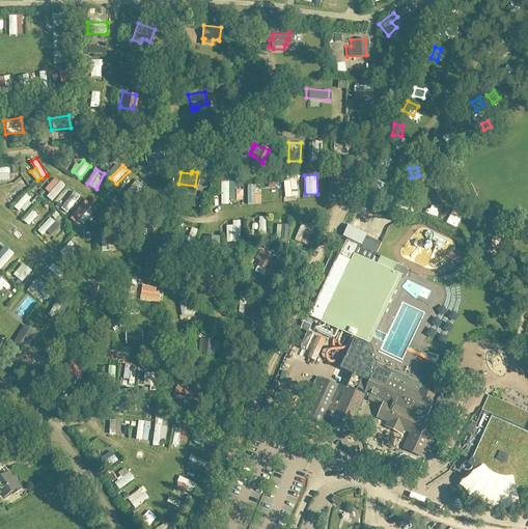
[(44,189),(48,193),(59,183),(55,178),(44,189)]
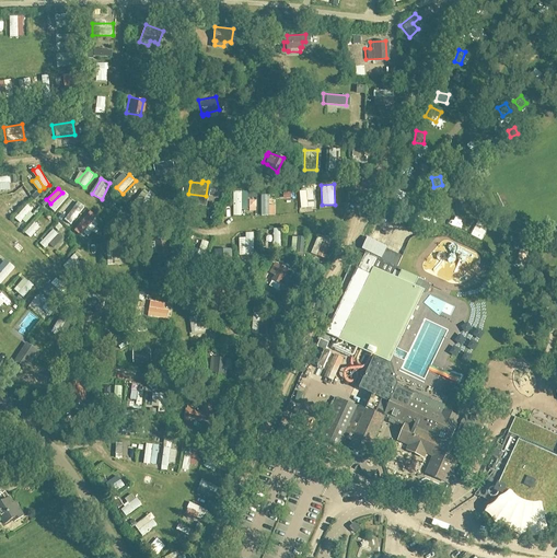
[(287,188),(279,188),(280,214),(288,214),(287,188)]
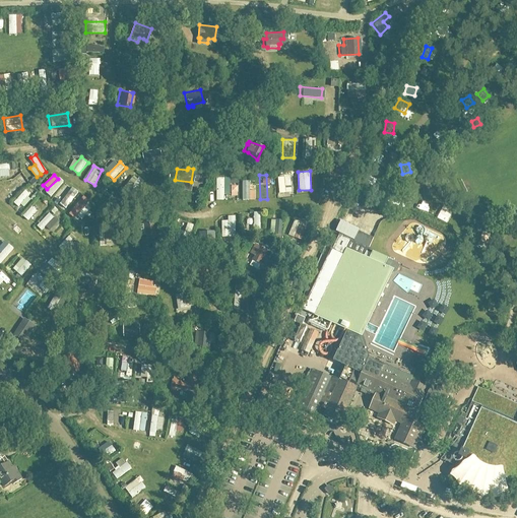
[(58,177),(46,193),(53,198),(64,182),(58,177)]
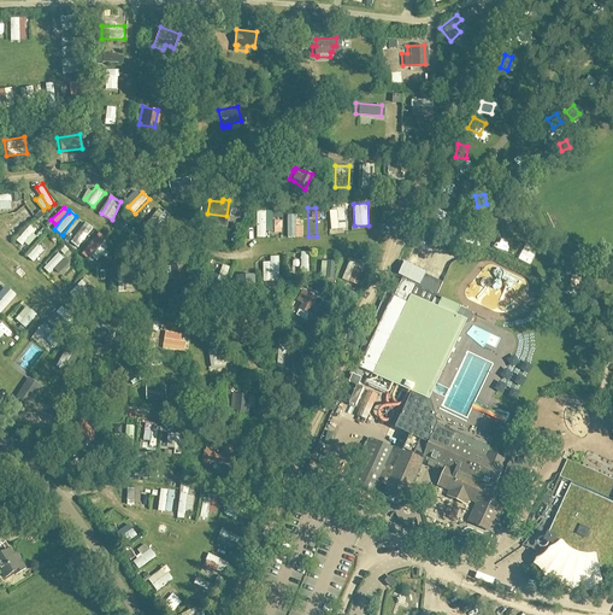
[(18,212),(7,223),(11,227),(22,216),(18,212)]
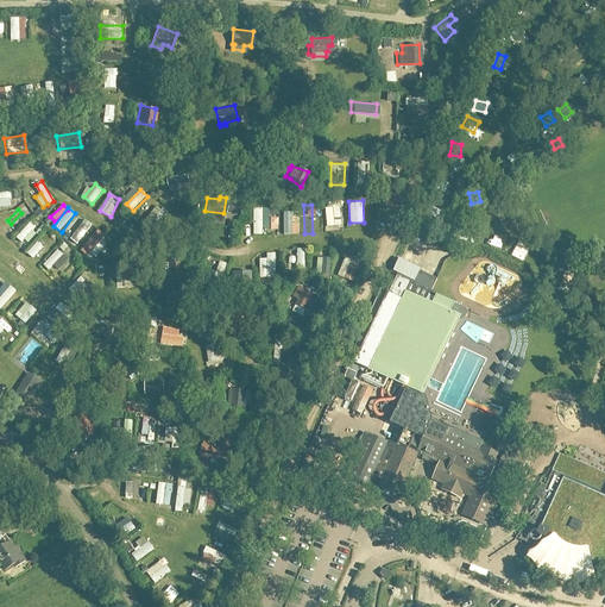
[(483,210),(479,217),(491,223),(495,217),(483,210)]
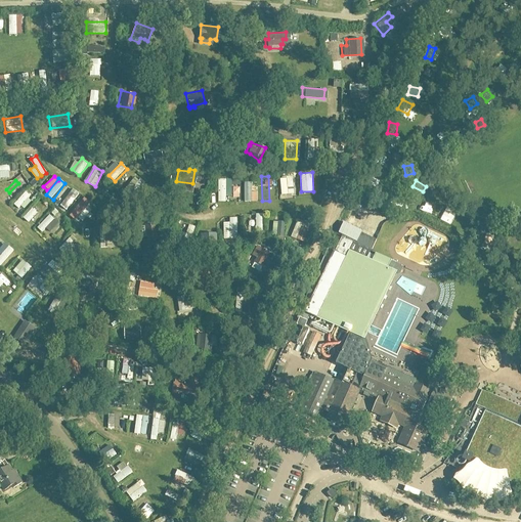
[(12,196),(24,184),(20,182),(9,192),(12,196)]
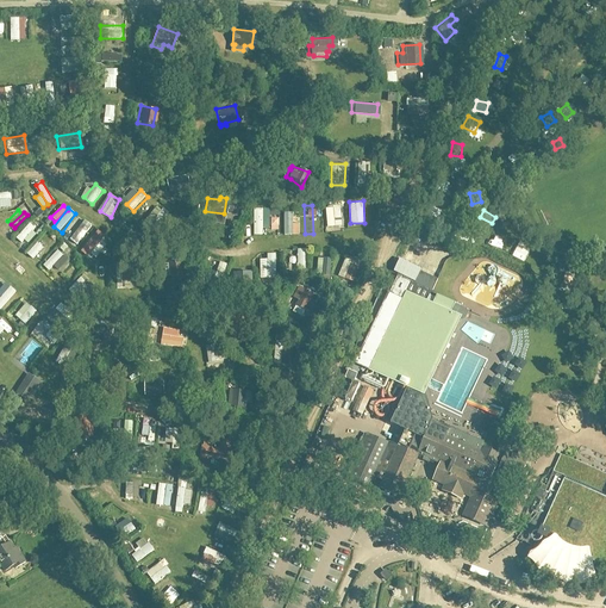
[(83,221),(72,231),(79,239),(91,228),(83,221)]
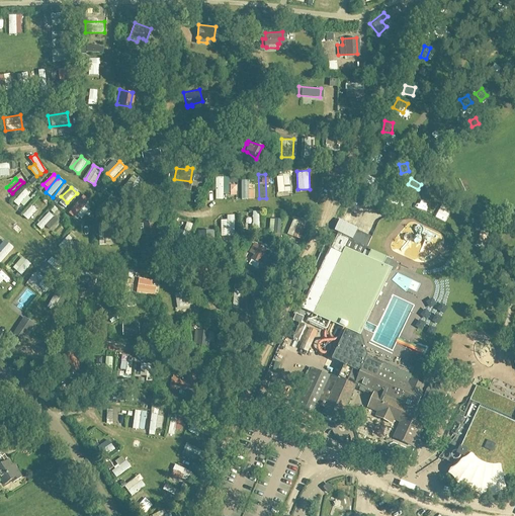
[(13,200),(19,206),(30,194),(25,188),(13,200)]
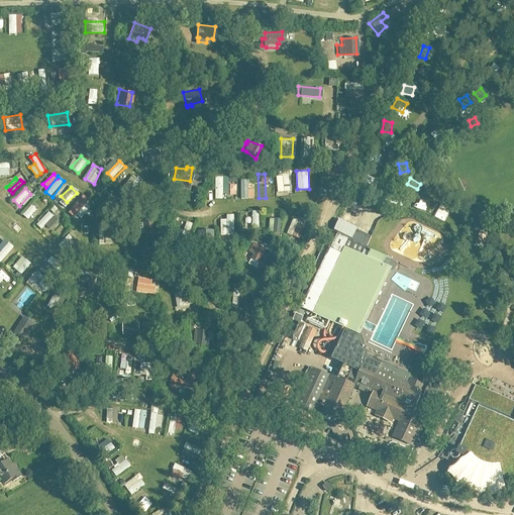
[(82,219),(90,206),(86,203),(89,199),(82,194),(71,212),(82,219)]
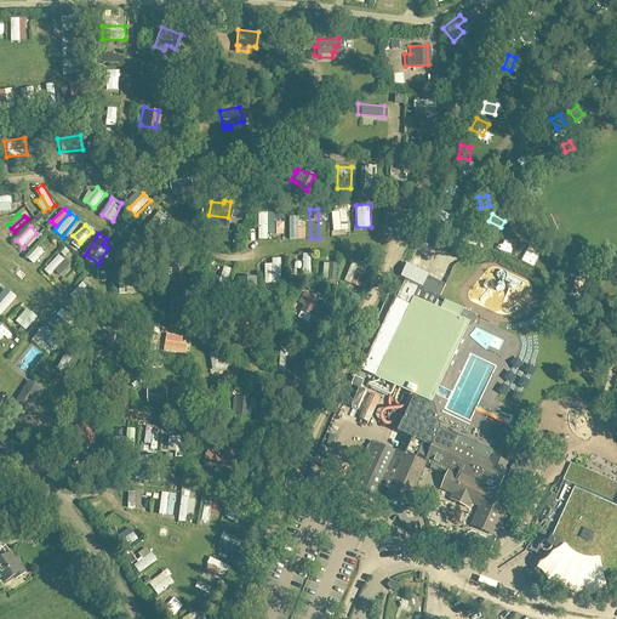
[(28,257),(35,265),(46,254),(38,246),(28,257)]
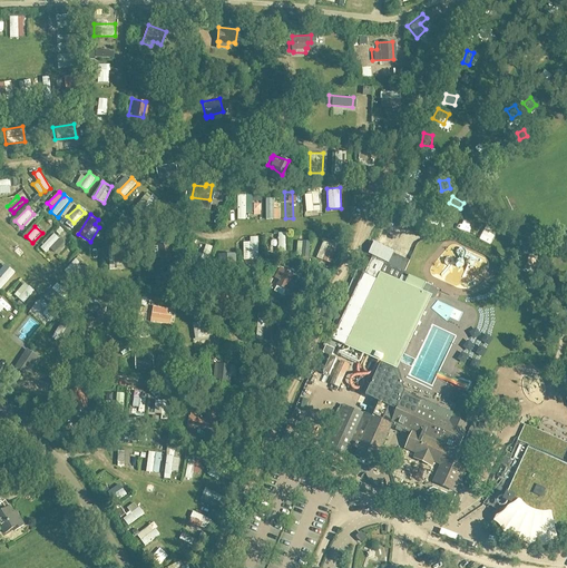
[(287,245),(286,231),(273,232),(274,246),(287,245)]
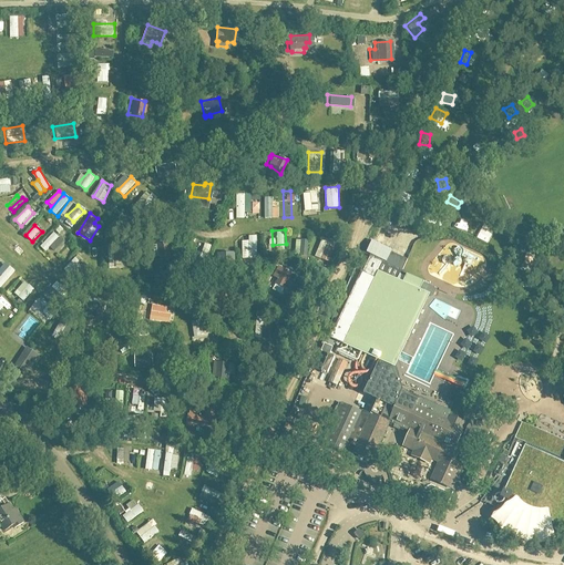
[(47,252),(59,237),(53,232),(41,246),(47,252)]
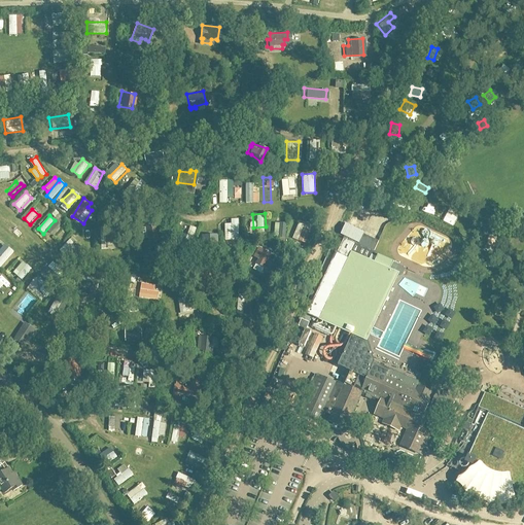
[(140,239),(145,238),(156,237),(154,223),(156,223),(155,217),(151,218),(151,220),(142,221),(143,228),(138,229),(140,239)]
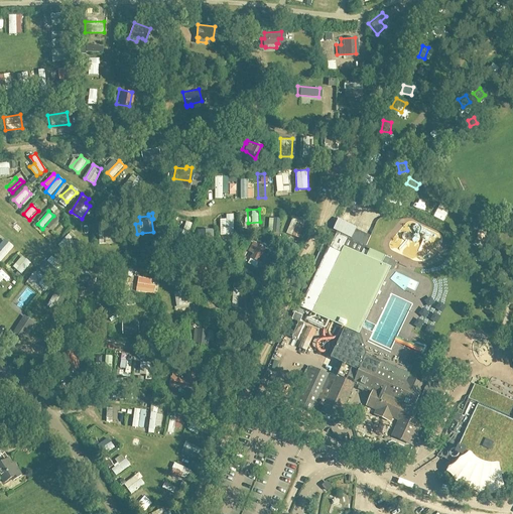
[(233,213),(226,214),(227,218),(220,218),(221,233),(234,232),(233,213)]
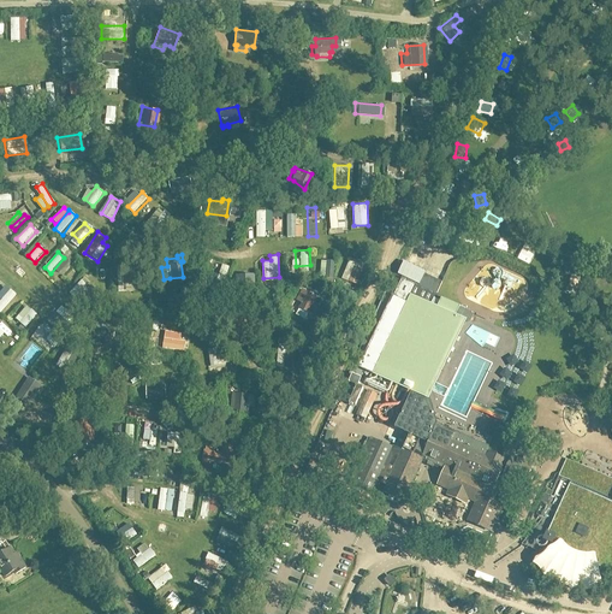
[(351,257),(343,275),(358,282),(367,263),(351,257)]
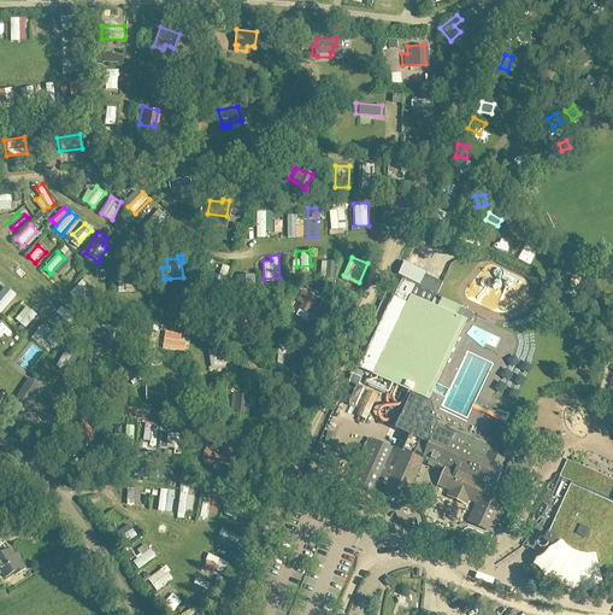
[(322,259),(322,271),(334,271),(334,259),(322,259)]
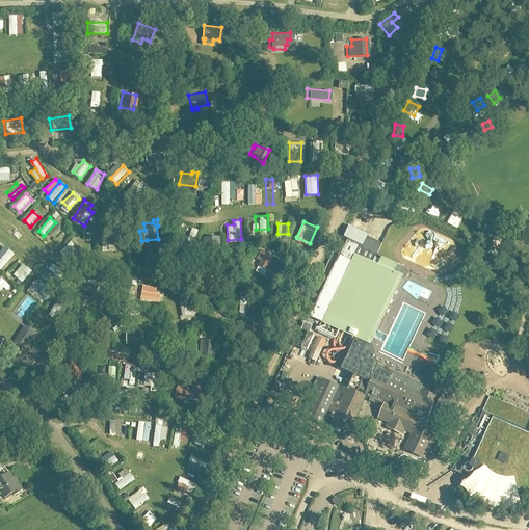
[(201,236),(201,249),(218,249),(217,235),(201,236)]
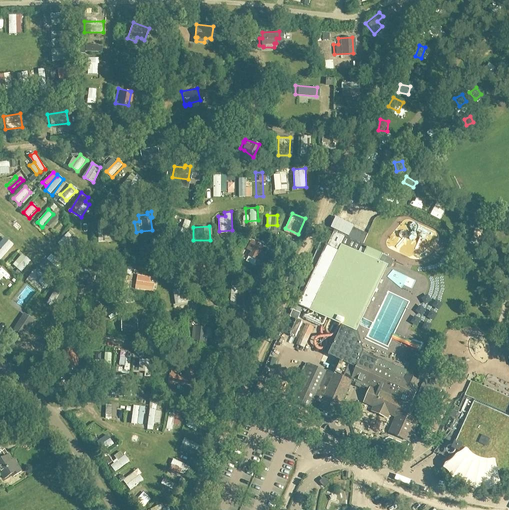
[(329,377),(324,375),(314,400),(319,402),(317,407),(329,413),(333,414),(335,410),(347,381),(348,380),(352,382),(352,384),(357,386),(358,385),(362,387),(363,385),(367,386),(366,390),(360,401),(371,406),(370,408),(378,411),(377,413),(383,416),(385,411),(395,415),(390,428),(391,428),(393,433),(392,434),(403,438),(410,421),(405,419),(411,405),(411,404),(412,403),(411,402),(411,401),(411,400),(411,399),(410,399),(409,398),(413,390),(408,387),(413,378),(403,374),(400,373),(401,368),(395,366),(361,350),(354,324),(382,264),(386,265),(389,258),(390,257),(365,246),(365,245),(343,234),(331,229),(296,303),(307,308),(340,324),(334,336),(331,334),(327,342),(330,344),(325,354),(337,360),(332,372),(329,377)]
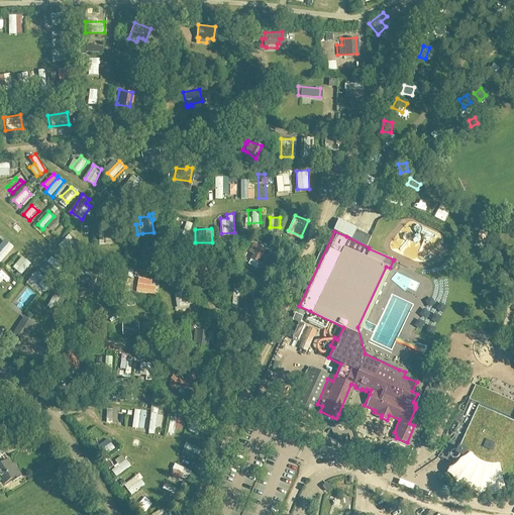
[(250,240),(245,250),(249,252),(247,256),(262,264),(266,254),(263,252),(265,247),(250,240)]
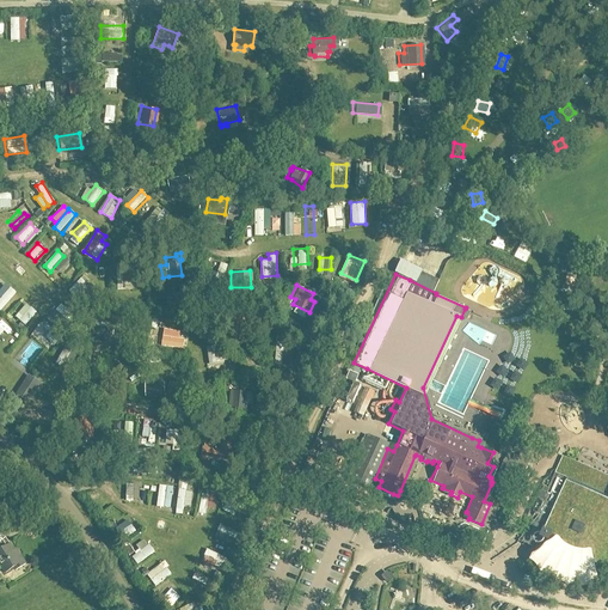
[(6,312),(20,298),(16,293),(1,306),(6,312)]
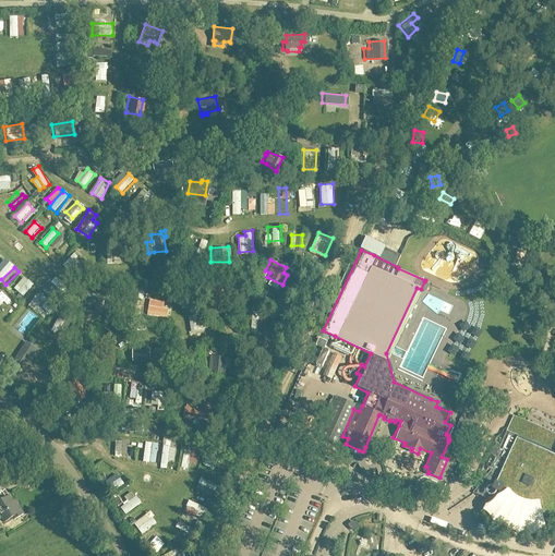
[(24,297),(34,286),(25,277),(15,288),(24,297)]
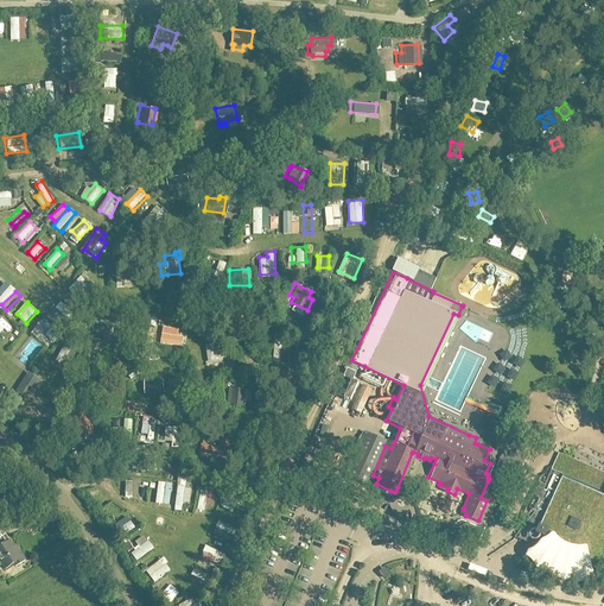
[(223,310),(227,323),(245,316),(240,304),(223,310)]
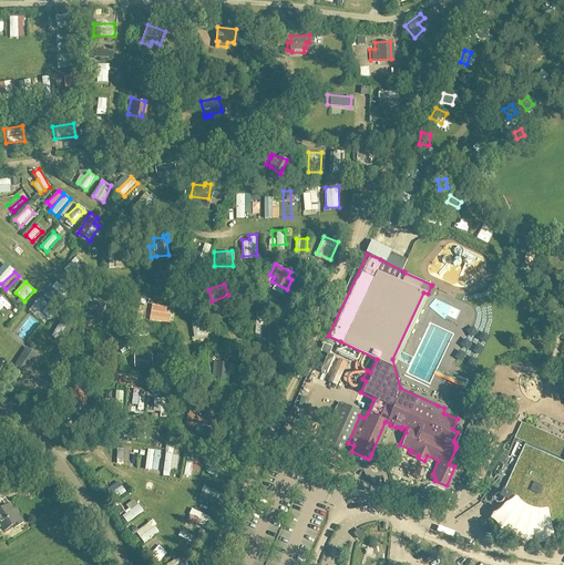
[(106,295),(82,291),(80,308),(102,310),(103,302),(106,304),(106,295)]
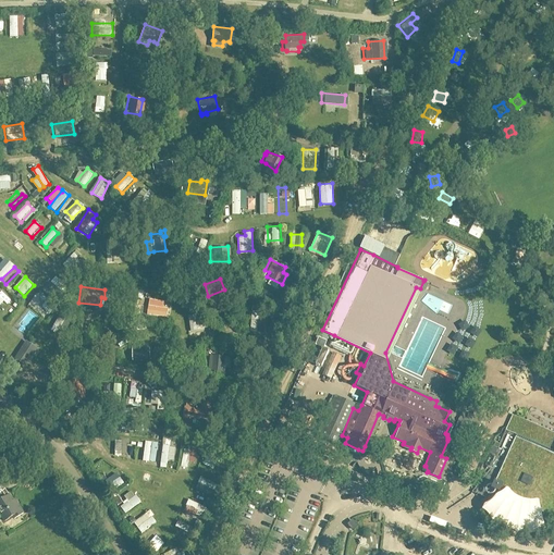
[(0,312),(1,313),(13,303),(4,292),(0,295),(0,312)]
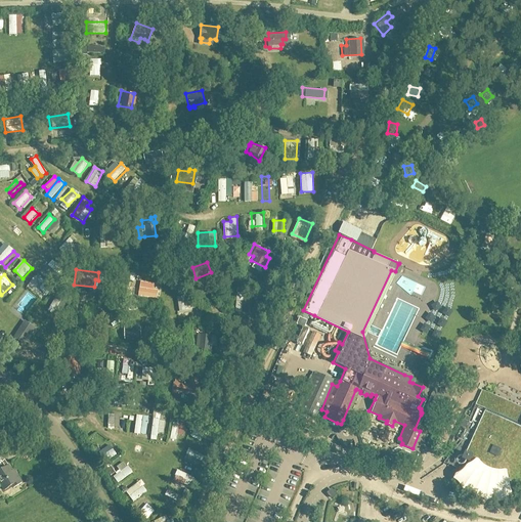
[(396,286),(422,296),(426,286),(400,275),(396,286)]
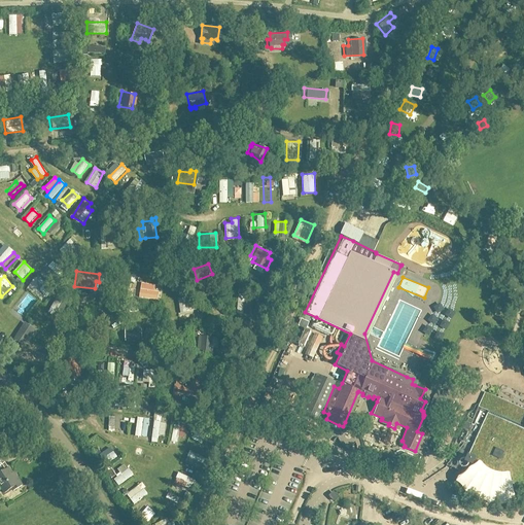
[(139,295),(156,298),(158,284),(140,282),(139,295)]
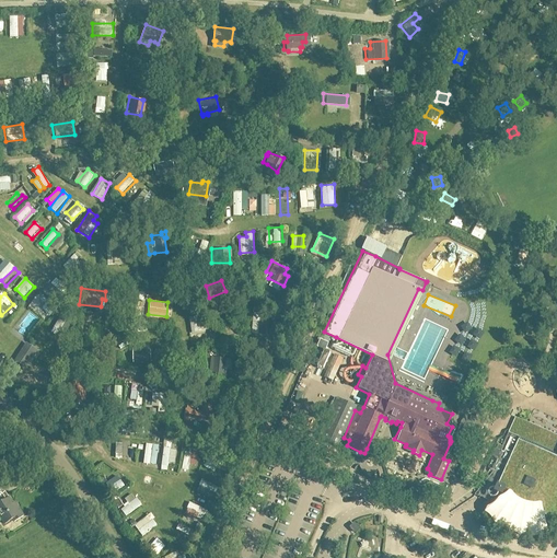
[(45,317),(55,309),(48,302),(38,311),(45,317)]
